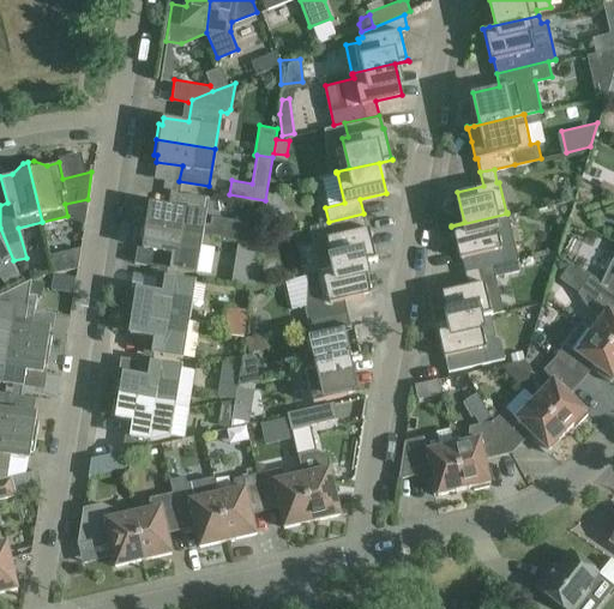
[(203,222),(208,196),(170,190),(168,205),(150,203),(149,209),(145,209),(143,224),(202,234),(211,235),(241,240),(258,243),(262,224),(210,216),(209,223),(203,222)]
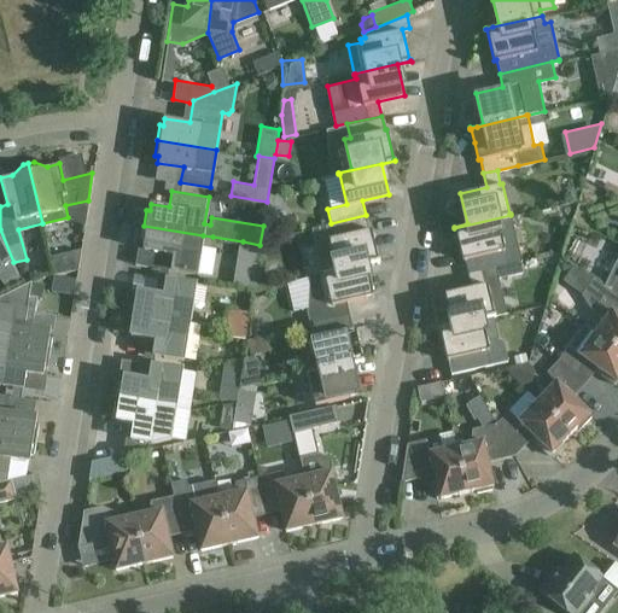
[(314,243),(322,273),(366,263),(378,260),(371,228),(368,229),(366,215),(331,223),(312,227),(314,243)]
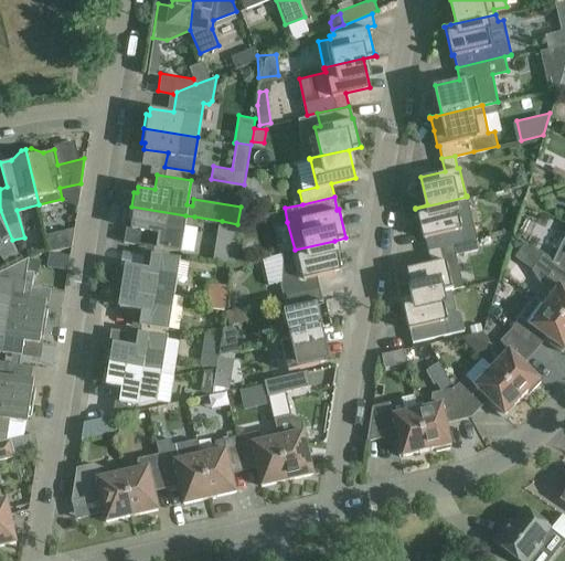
[(415,209),(415,210),(416,209),(423,237),(425,236),(427,250),(440,246),(475,239),(477,237),(467,197),(415,209)]
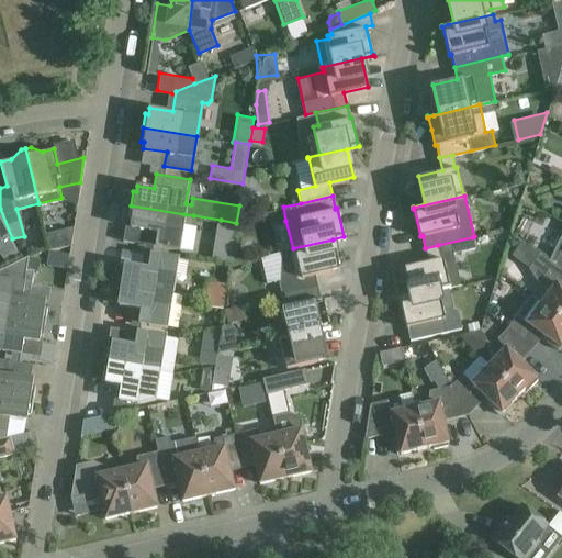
[(193,215),(184,214),(131,205),(128,220),(132,220),(131,226),(154,230),(152,244),(179,248),(183,223),(191,224),(193,215)]
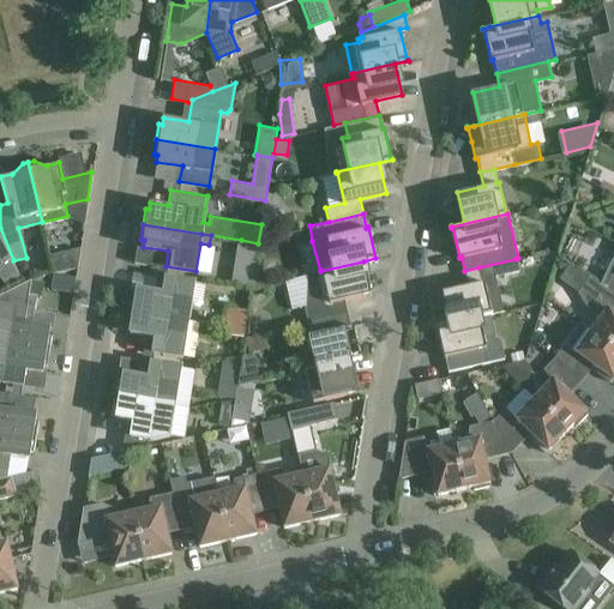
[(0,260),(1,261),(12,257),(0,228),(0,260)]
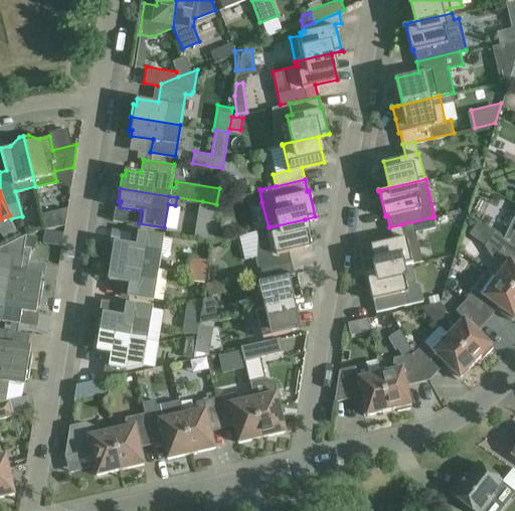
[(196,236),(211,239),(216,204),(202,201),(196,236)]
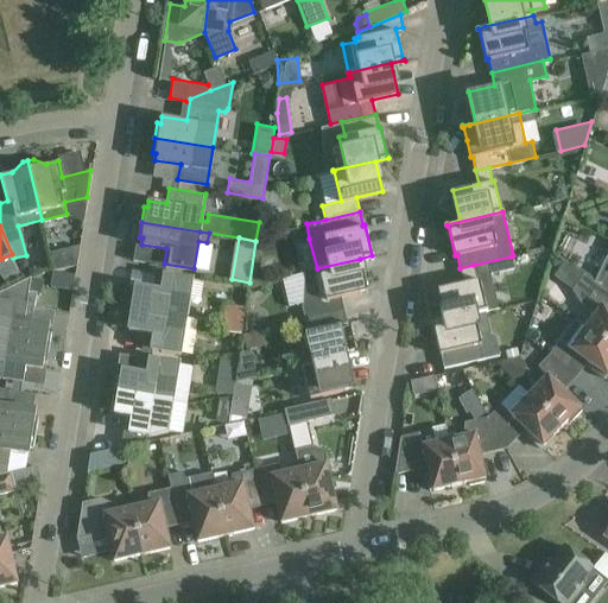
[(80,243),(48,251),(50,259),(52,268),(76,264),(77,255),(80,245),(80,243)]
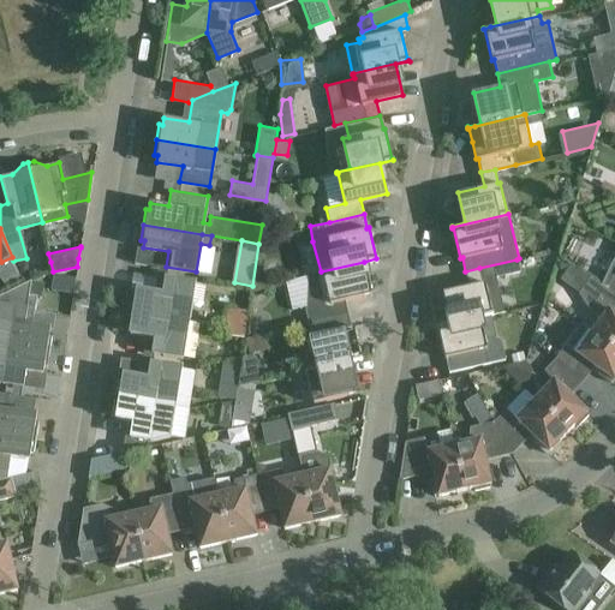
[(27,258),(17,262),(19,273),(23,275),(28,274),(30,270),(27,258)]
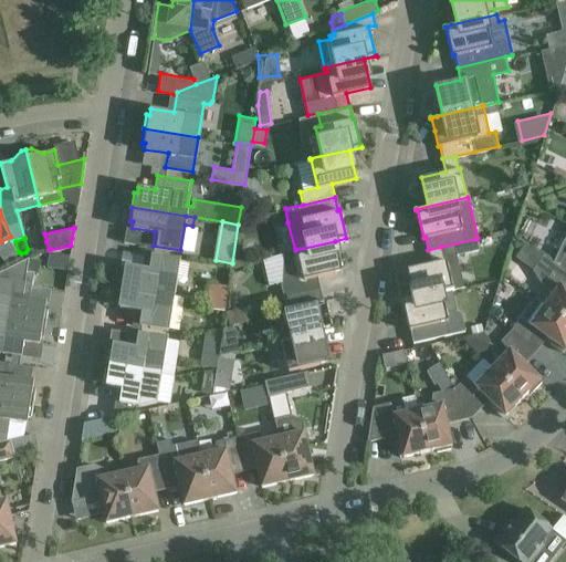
[(479,248),(475,239),(441,247),(428,250),(431,263),(407,269),(413,297),(401,300),(453,289),(463,285),(456,253),(479,248)]
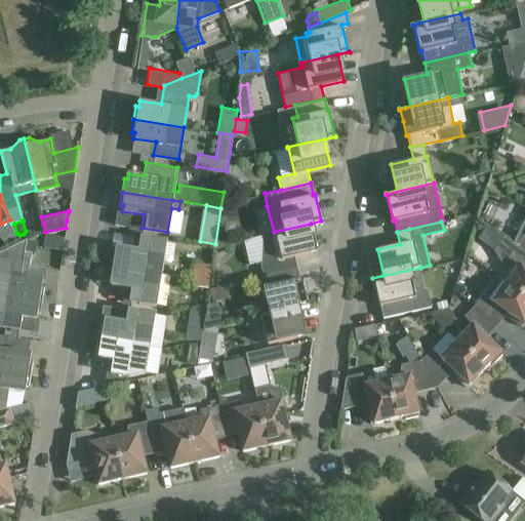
[(317,250),(311,224),(274,232),(263,235),(261,261),(259,262),(263,275),(297,268),(294,255),(317,250)]
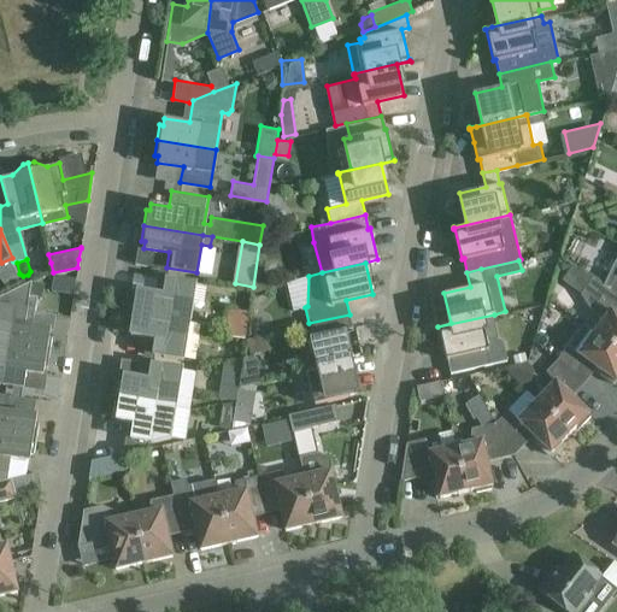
[(604,317),(594,330),(616,346),(616,290),(609,287),(592,276),(581,292),(592,309),(604,317)]
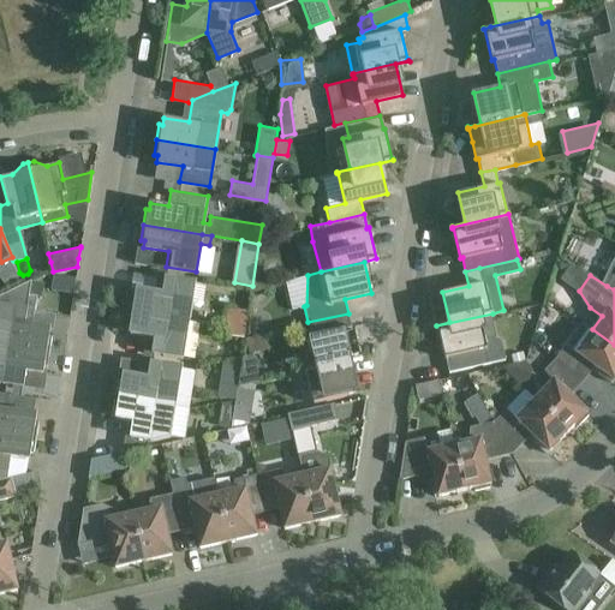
[(129,310),(189,318),(195,281),(165,276),(162,292),(137,288),(136,294),(131,294),(129,310)]
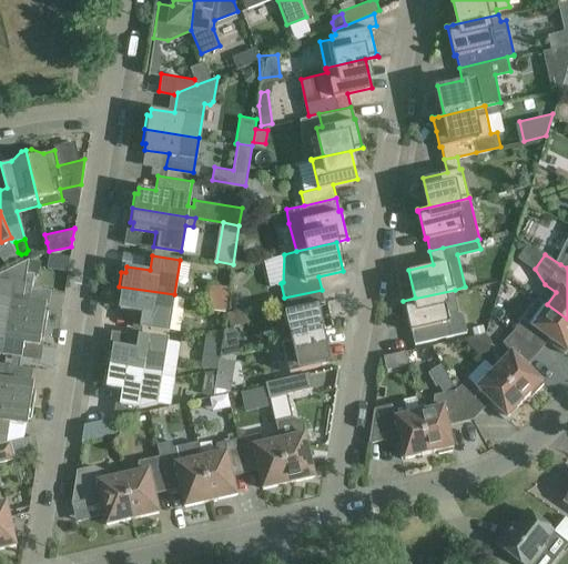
[(0,316),(46,324),(48,310),(44,309),(46,303),(30,301),(33,273),(27,271),(29,258),(0,271),(0,316)]
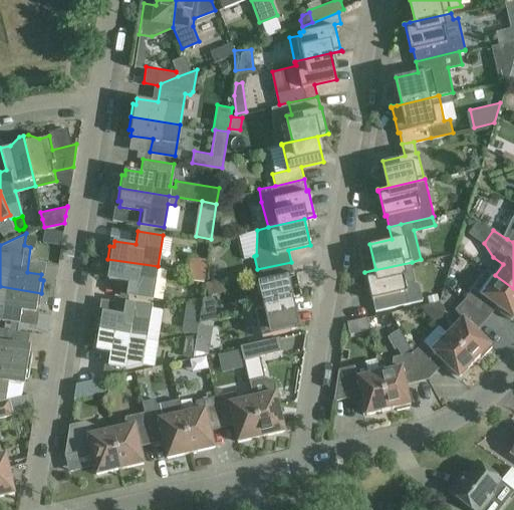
[(454,252),(452,242),(439,245),(441,255),(454,252)]
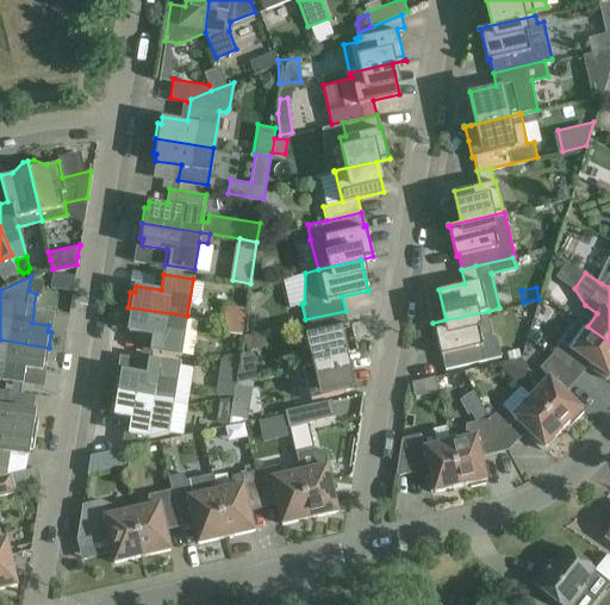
[(224,303),(222,318),(243,318),(246,306),(224,303)]
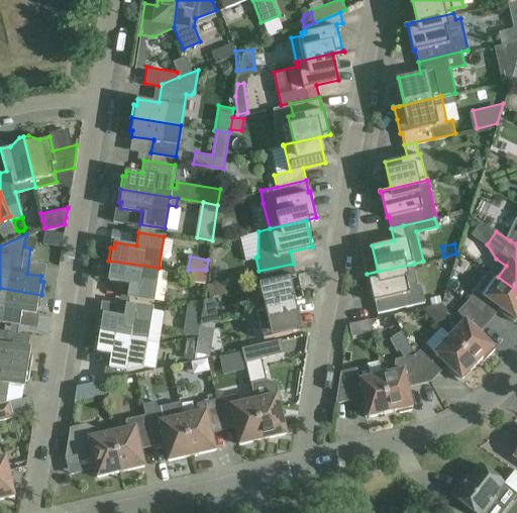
[(153,300),(159,268),(108,261),(106,273),(110,274),(109,279),(130,283),(128,296),(153,300)]
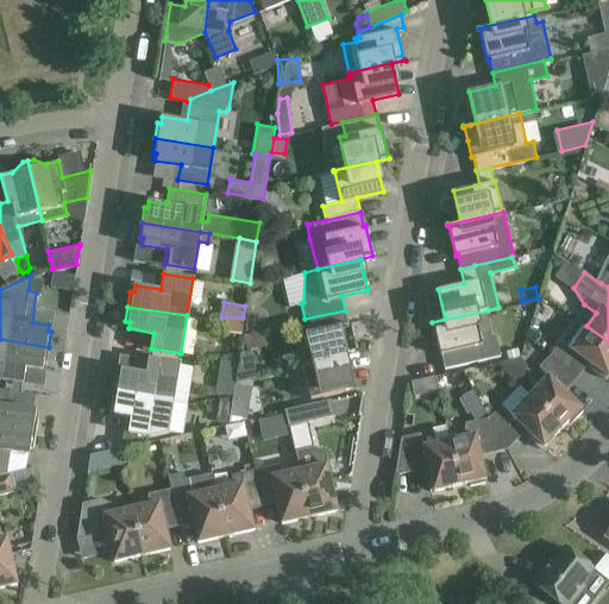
[(358,354),(358,353),(357,353),(350,323),(347,323),(345,310),(305,319),(315,363),(302,366),(302,367),(358,354)]
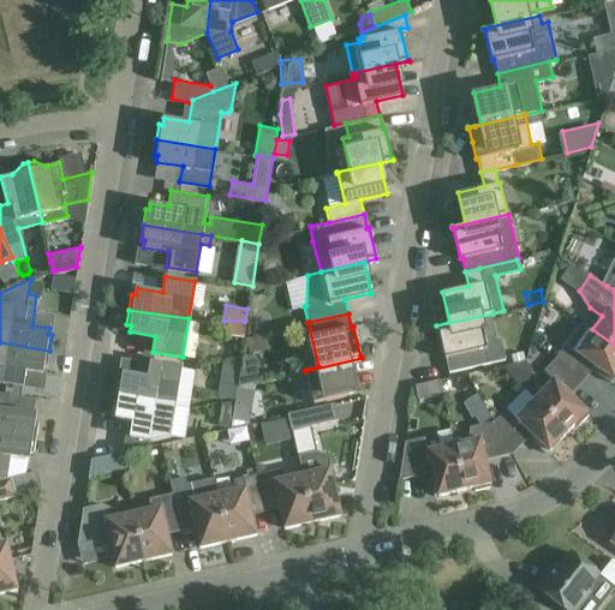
[(442,324),(436,326),(436,327),(437,327),(440,340),(445,357),(446,357),(448,371),(488,362),(505,358),(501,340),(496,336),(485,339),(479,316),(442,324)]
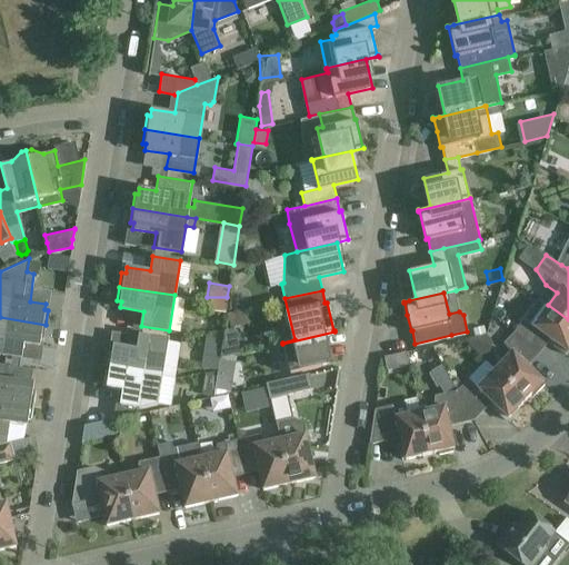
[(227,297),(207,297),(205,308),(225,311),(227,297)]
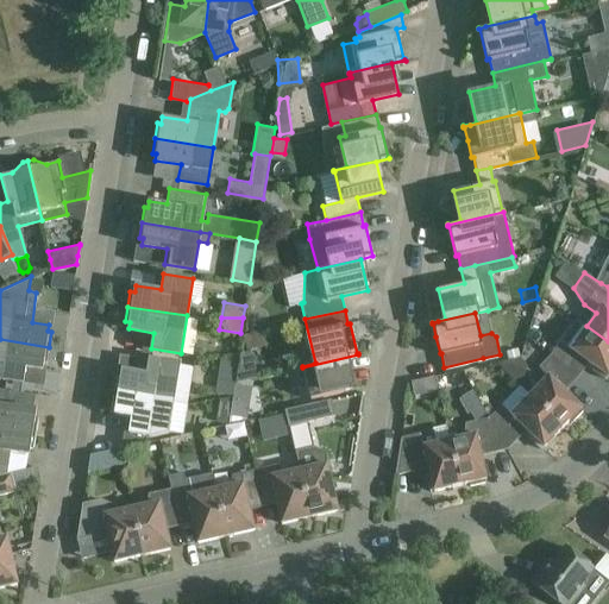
[(559,340),(550,353),(573,372),(584,358),(594,365),(591,367),(604,377),(607,375),(608,375),(608,372),(608,341),(586,326),(571,347),(559,340)]
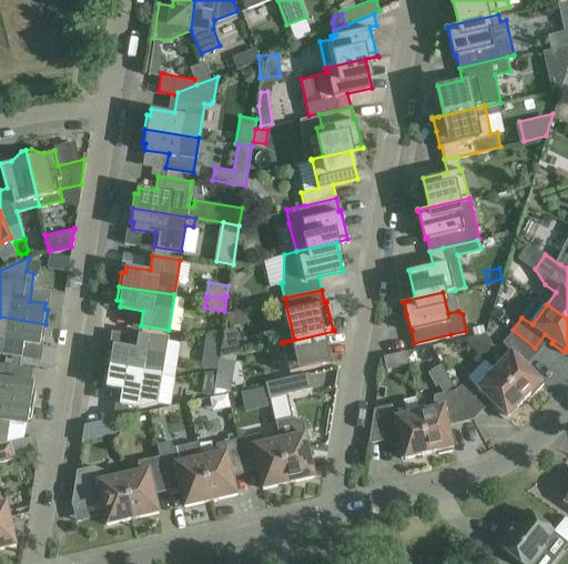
[(0,316),(0,352),(20,355),(22,341),(39,344),(40,338),(43,339),(46,324),(0,316)]
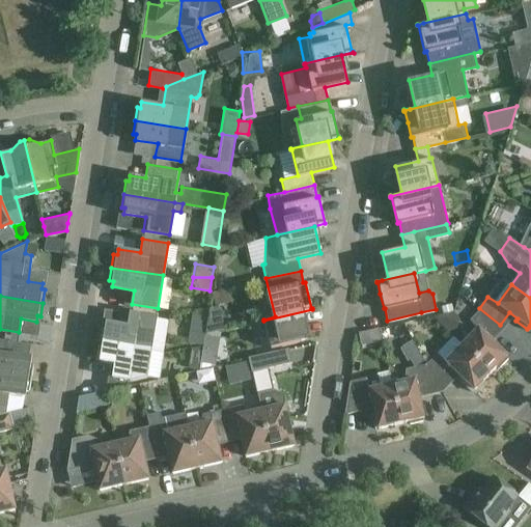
[(451,302),(441,304),(443,311),(453,309),(451,302)]
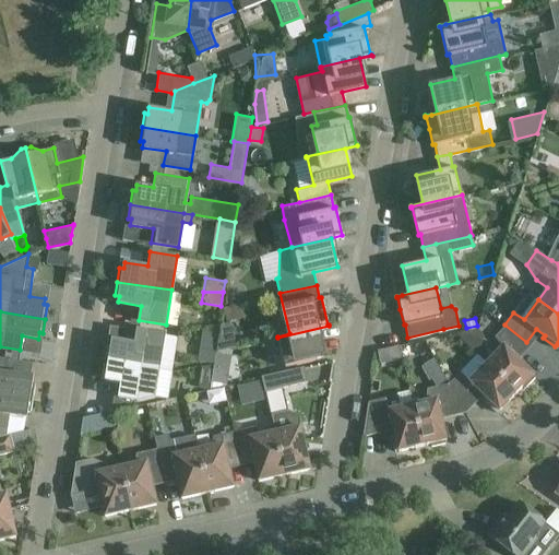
[(235,346),(229,320),(219,322),(217,334),(214,350),(235,346)]
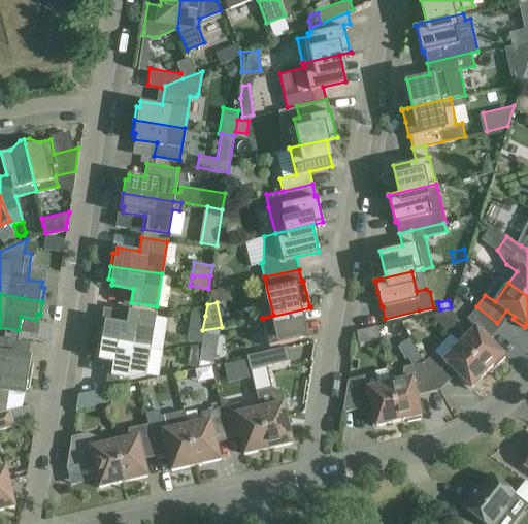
[(202,330),(205,316),(207,304),(194,308),(190,339),(201,341),(203,331),(202,330)]
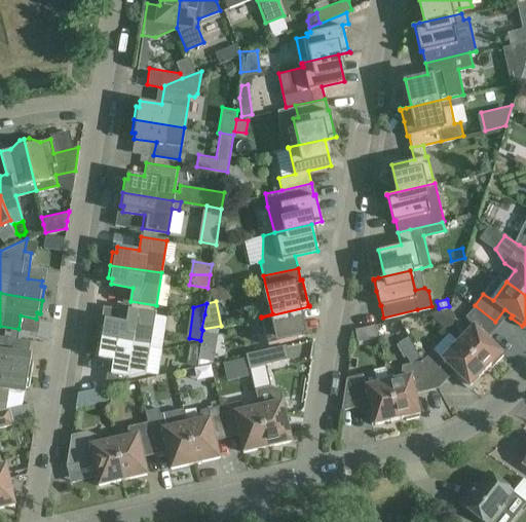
[(474,324),(457,340),(486,368),(490,363),(491,362),(493,364),(503,353),(501,351),(484,333),(495,322),(475,305),(464,315),(474,324)]
